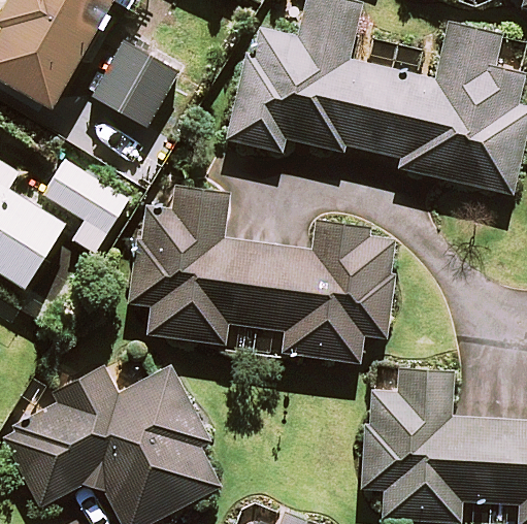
[(112,0),(0,0),(0,19),(6,23),(0,33),(0,74),(55,105),(112,0)]
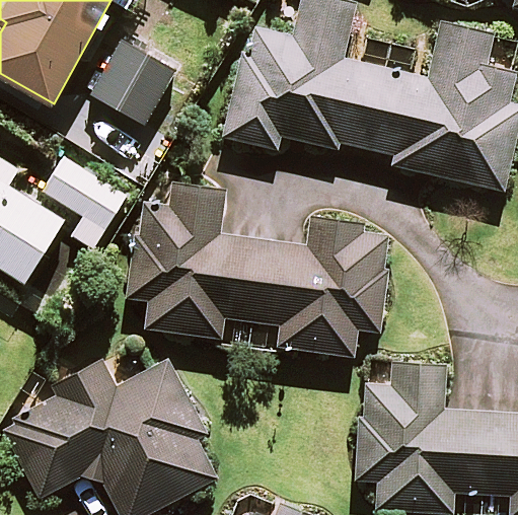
[(248,32),(225,139),(282,151),(287,131),(399,156),(397,165),(505,189),(517,130),(517,109),(507,106),(514,73),(487,67),(494,35),(443,24),(431,82),(346,63),(359,6),(328,0),(304,0),(295,43),(248,32)]
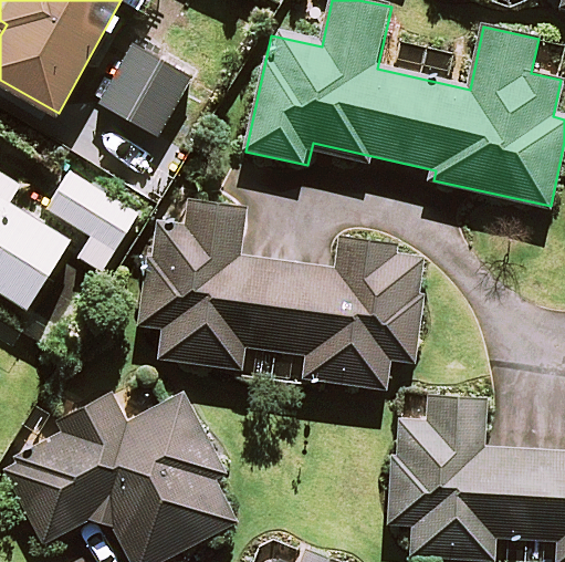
[(192,79),(137,45),(103,103),(158,136),(192,79)]
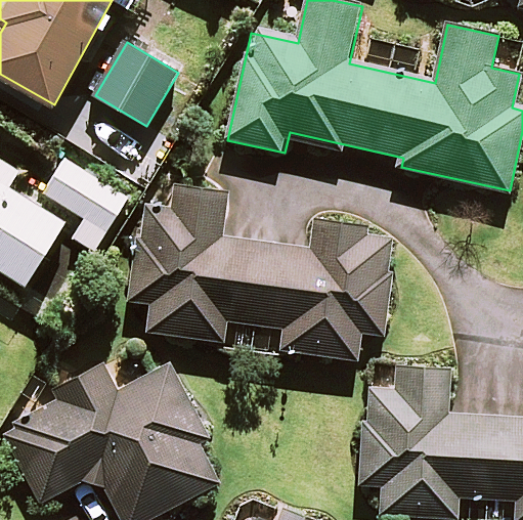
[(126,197),(61,158),(39,193),(86,222),(75,241),(92,252),(126,197)]
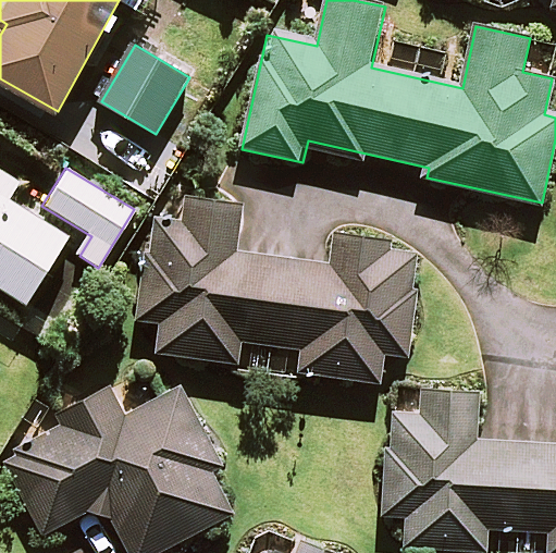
[(22,183),(0,169),(0,287),(27,305),(71,236),(12,199),(22,183)]
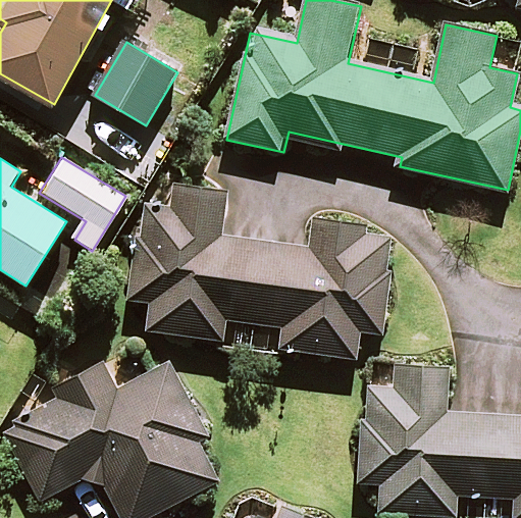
[(140,214),(128,303),(148,306),(144,334),(353,361),(357,331),(382,335),(395,245),(363,241),(364,227),(314,220),(310,252),(220,241),(226,195),(173,188),(169,218),(140,214)]
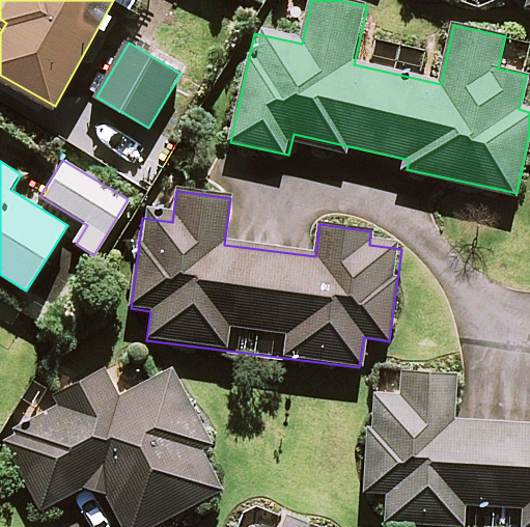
[(155,526),(225,488),(203,450),(210,446),(169,376),(122,401),(106,370),(60,396),(66,407),(7,440),(46,507),(99,477),(128,526),(155,526)]
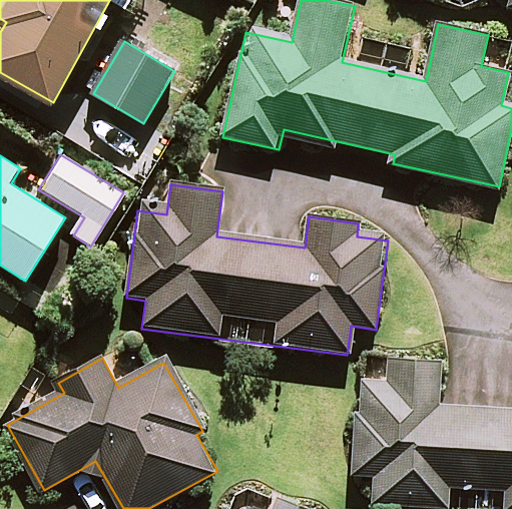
[(359,388),(354,476),(374,477),(372,505),(442,508),(511,508),(511,410),(439,407),(442,365),(389,363),(388,389),(359,388)]
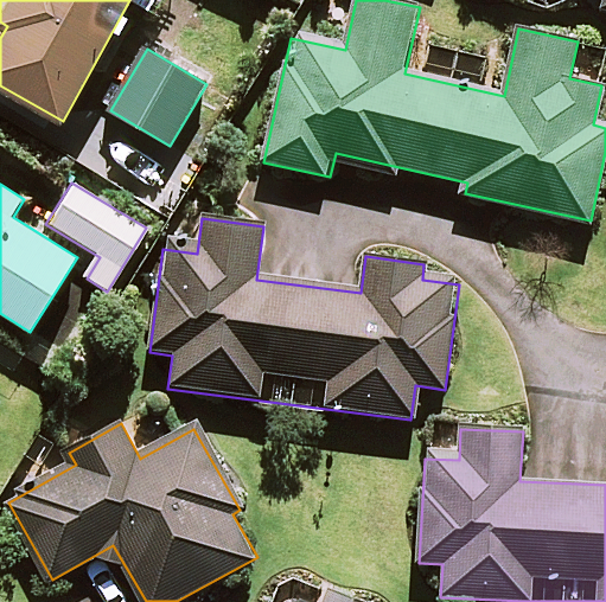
[(355,601),(327,591),(323,601),(355,601)]
